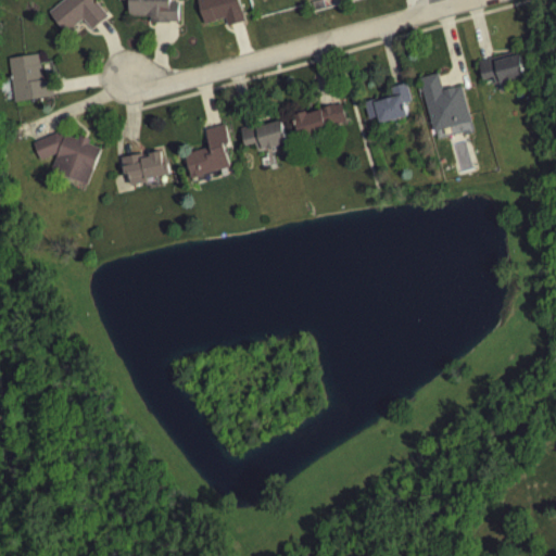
[(93,28),(111,12),(99,0),(59,0),(49,10),(71,34),(86,20),(93,28)]
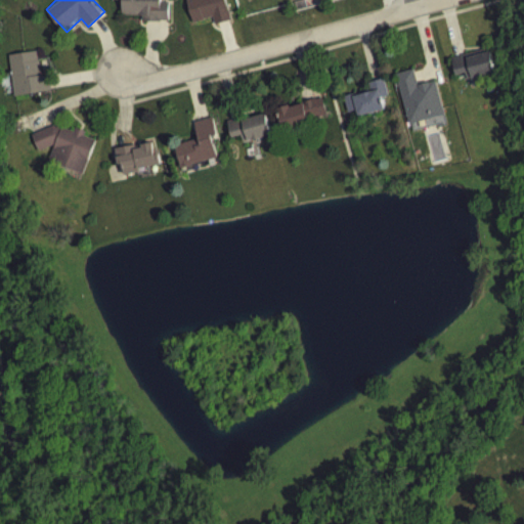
[(170,0),(124,0),(124,17),(170,17),(170,0)]
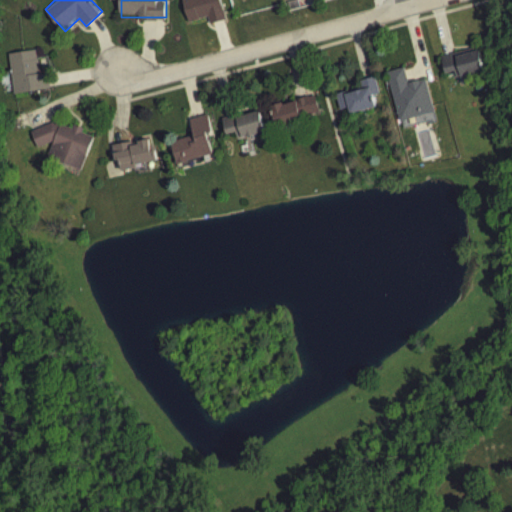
[(184,0),(190,19),(208,15),(210,22),(228,17),(223,0),(184,0)]
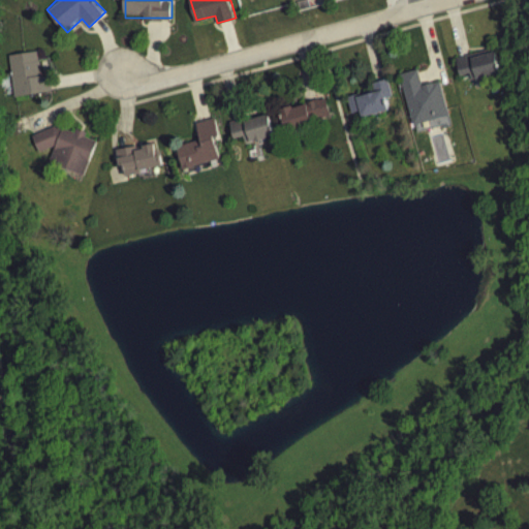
[(475,83),(503,74),(495,45),(457,57),(462,74),(472,72),(475,83)]
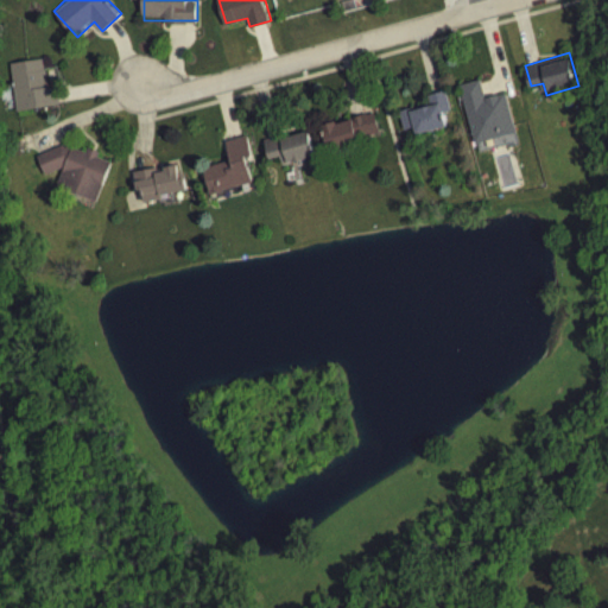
[(11,61),(17,108),(59,103),(55,67),(46,68),(45,56),(11,61)]
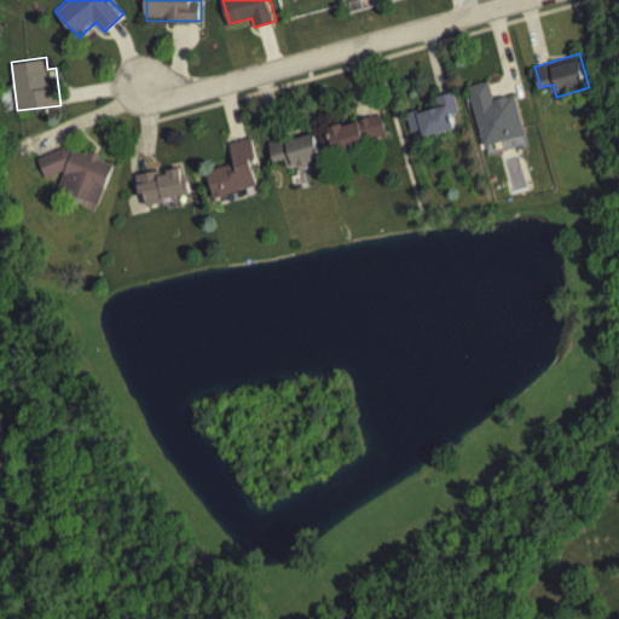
[(518,91),(496,96),(492,79),(470,82),(485,152),(528,144),(518,91)]
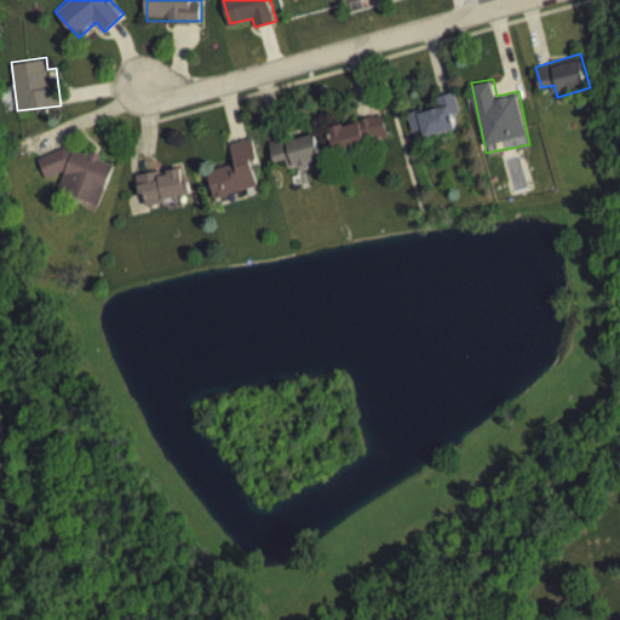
[(438,104),(409,110),(415,137),(458,127),(454,114),(461,112),(457,90),(436,95),(438,104)]
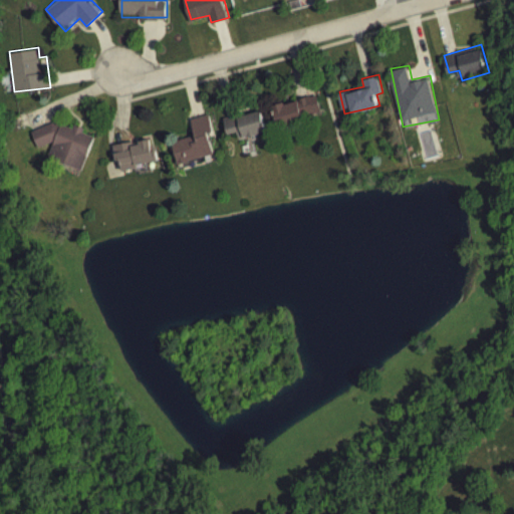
[(323,111),(316,91),(274,104),(280,125),(323,111)]
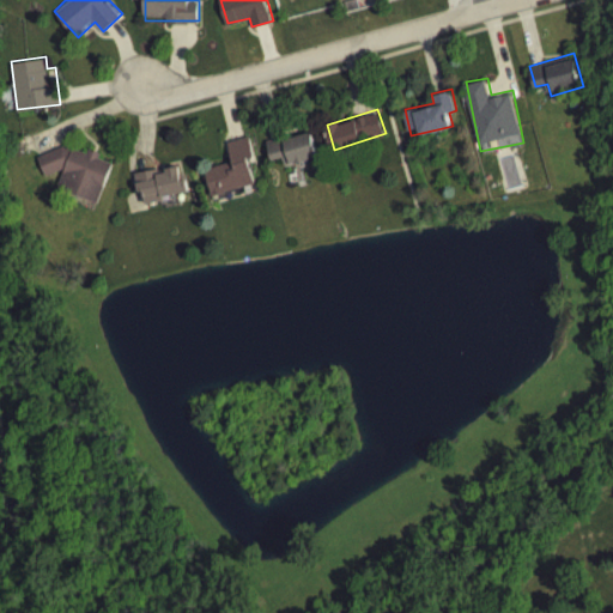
[(273,159),(284,157),(285,164),(321,157),(315,129),(269,139),(273,159)]
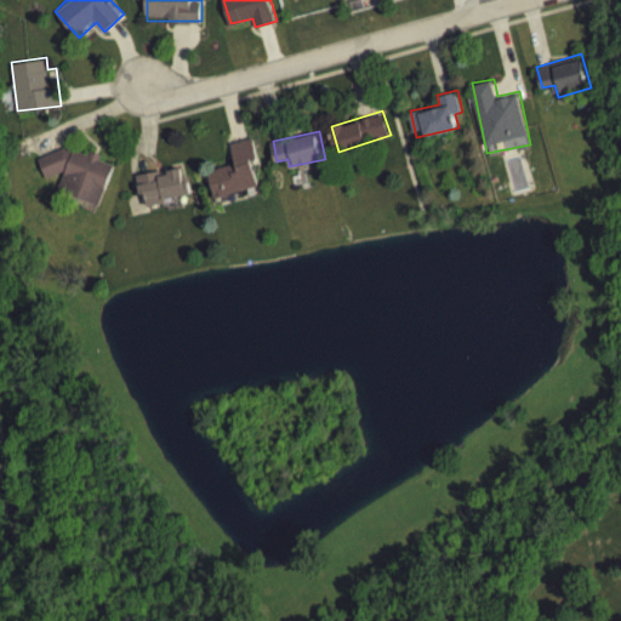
[(237,164),(209,170),(215,195),(262,186),(251,137),(232,142),(237,164)]
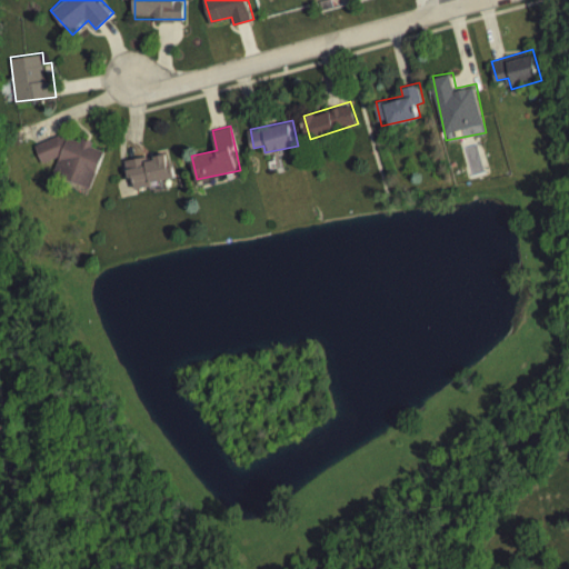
[(59,161),(55,175),(92,187),(105,147),(47,129),(39,155),(59,161)]
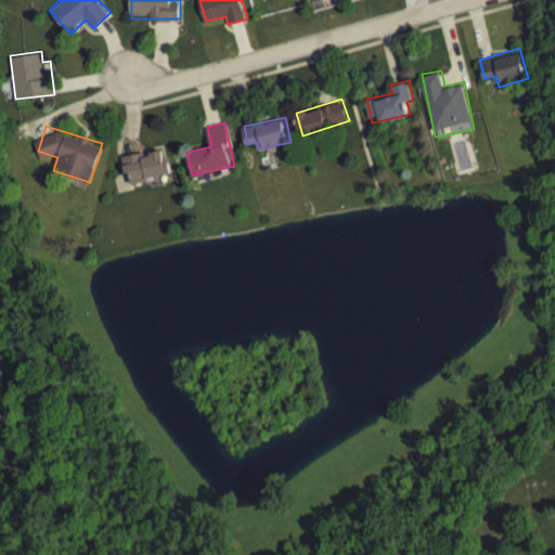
[(172,172),(167,146),(125,156),(130,183),(172,172)]
